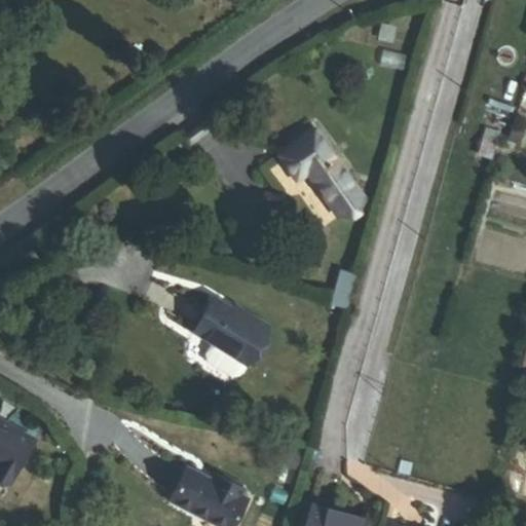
[(390,46),(393,31),(381,28),(377,43),(390,46)]
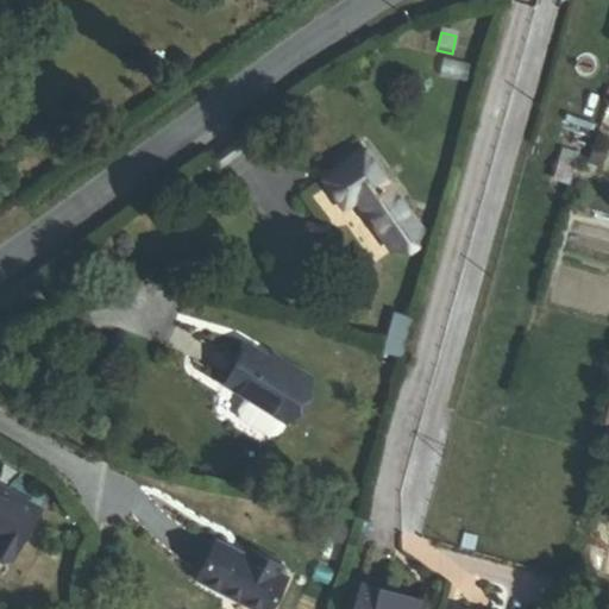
[(390,255),(420,230),(360,156),(320,189),(341,215),(352,207),(390,255)]
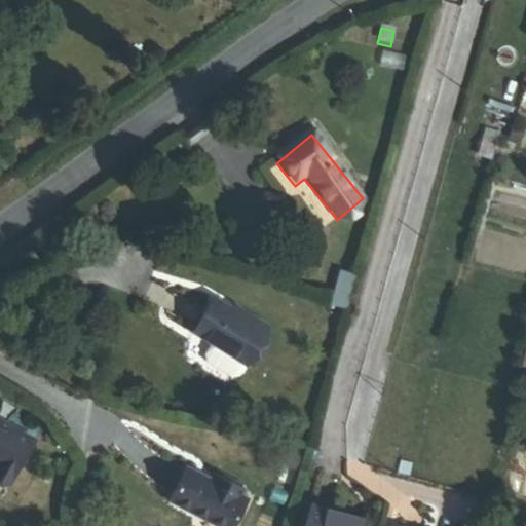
[(479,152),(493,156),(497,141),(483,138),(479,152)]
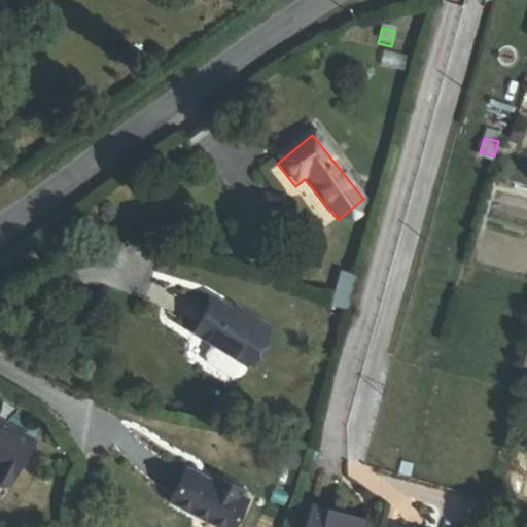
[(351,310),(361,278),(342,272),(331,305),(351,310)]
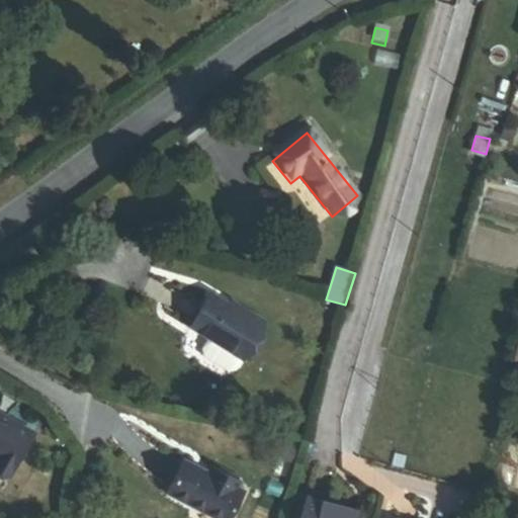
[(249,353),(270,318),(213,284),(192,320),(213,332),(208,341),(210,349),(235,363),(242,361),(248,352),(249,353)]
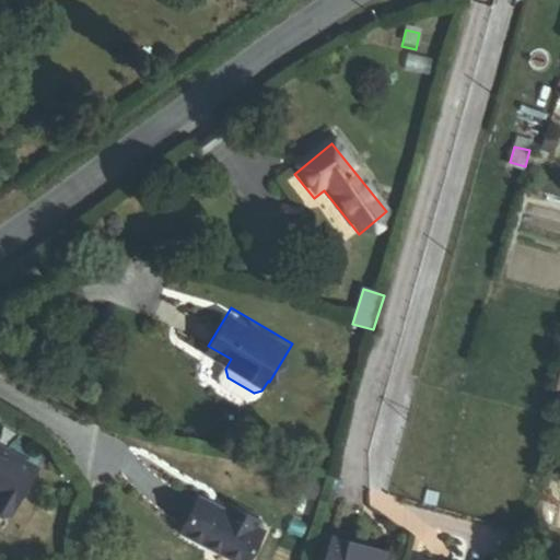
[(35,466),(0,445),(0,506),(9,512),(35,466)]
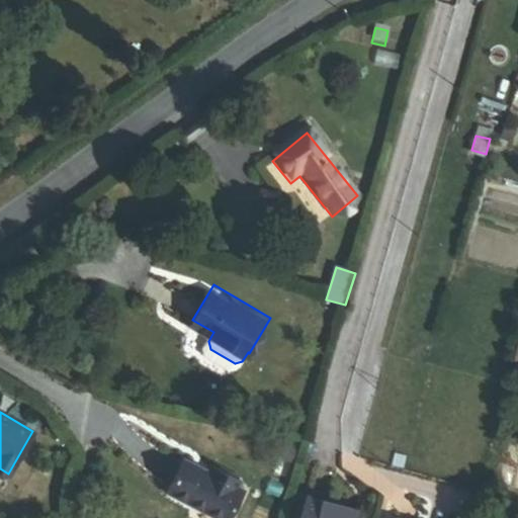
[(404,466),(407,455),(396,453),(393,464),(404,466)]
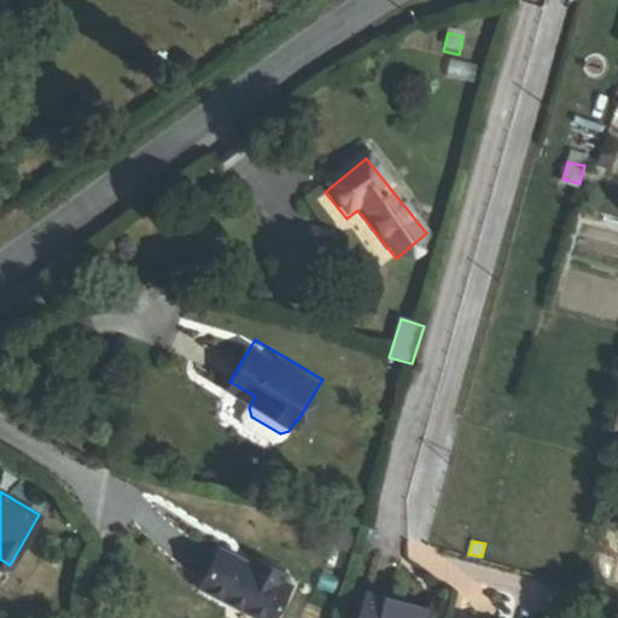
[(260,617),(272,617),(289,584),(286,583),(290,575),(249,554),(245,561),(220,548),(199,587),(260,617)]
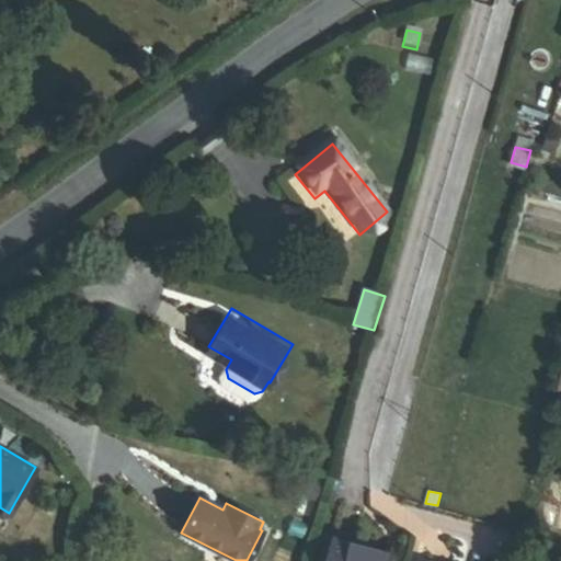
[(325,560),(389,560),(391,554),(332,539),(325,560)]
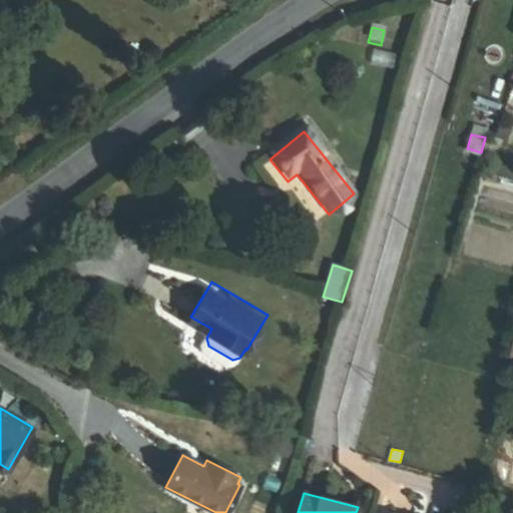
All buildings are outlined.
